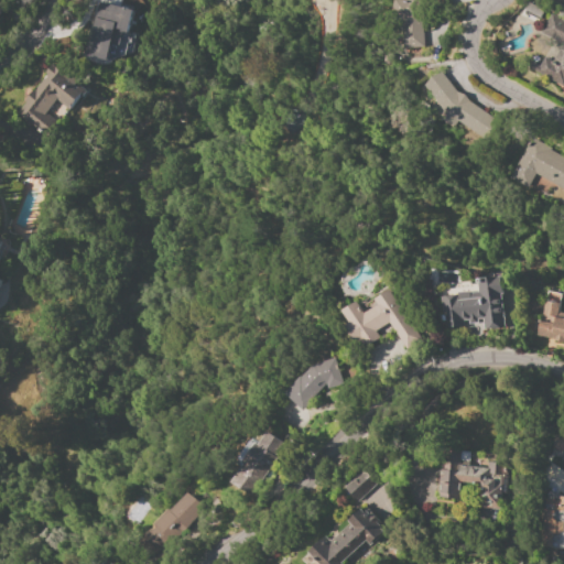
[(392,0),(427,0),(424,18),(420,18),(423,47),(403,50),(400,17),(390,14),(392,0)]
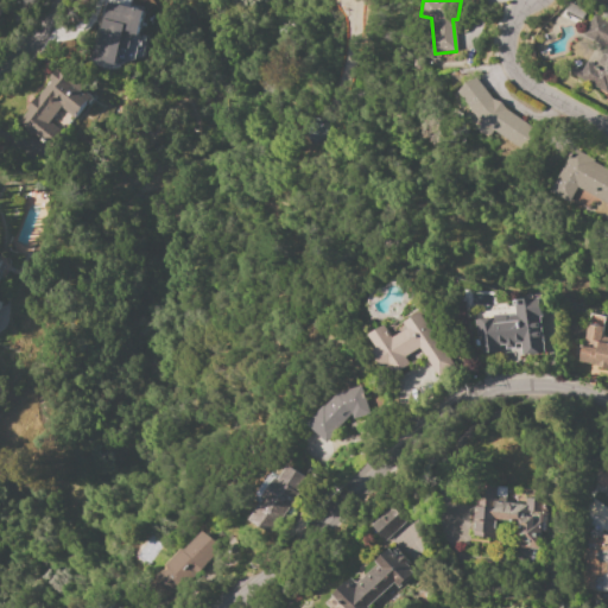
[(107,1),(144,10),(138,35),(132,33),(128,49),(124,48),(119,65),(92,59),(100,23),(101,24),(107,1)]
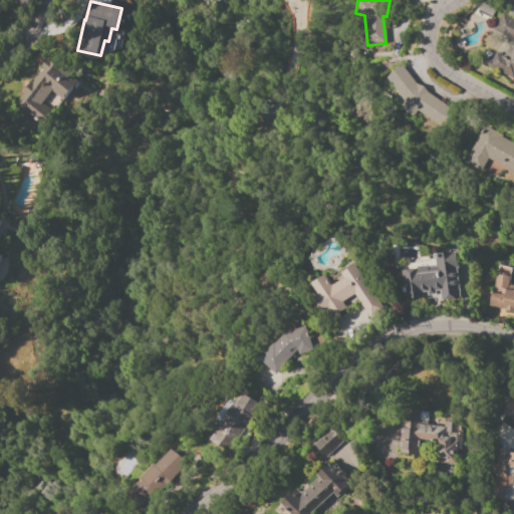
[(501,12),(513,19),(513,77),(513,79),(478,59),(481,54),(492,60),(497,51),(503,55),(512,40),(492,29),(501,12)]
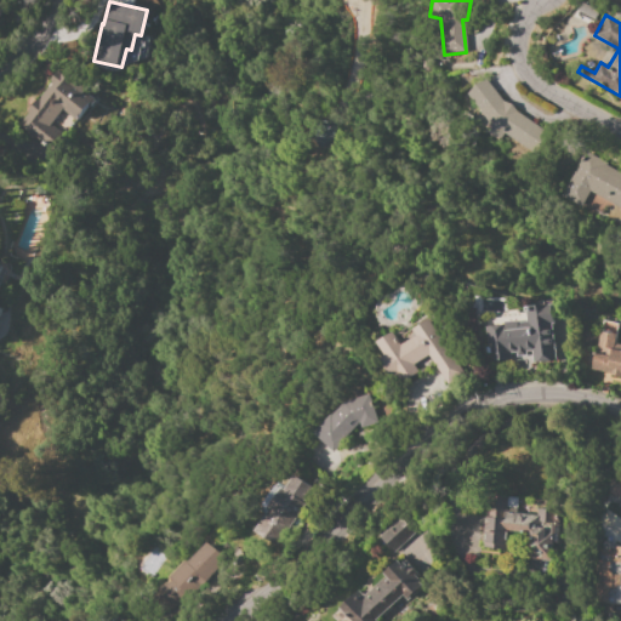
[(56,70),(72,83),(78,86),(79,84),(85,90),(84,91),(96,101),(90,108),(89,106),(77,120),(67,113),(56,127),(62,134),(51,148),(45,144),(43,148),(28,137),(30,134),(17,123),(51,80),(50,80),(56,70)]
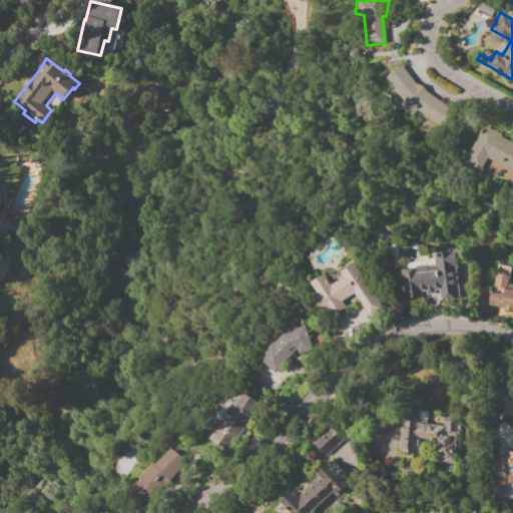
[(422,86),(426,92),(451,109),(440,125),(413,107),(411,108),(407,103),(386,77),(393,70),(402,66),(416,83),(422,86)]
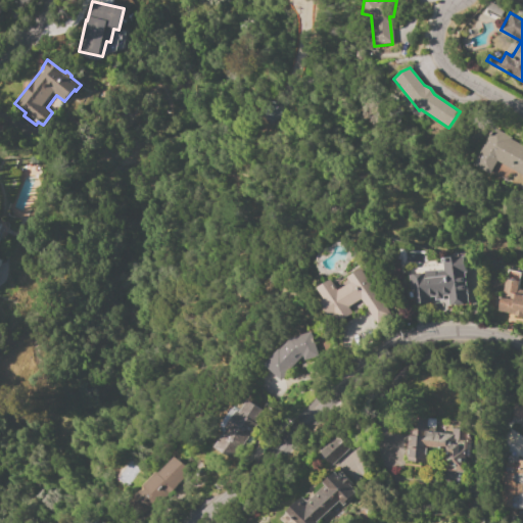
[(522,175),(515,171),(514,172),(495,161),(488,175),(472,164),(492,130),(522,148),(522,175)]
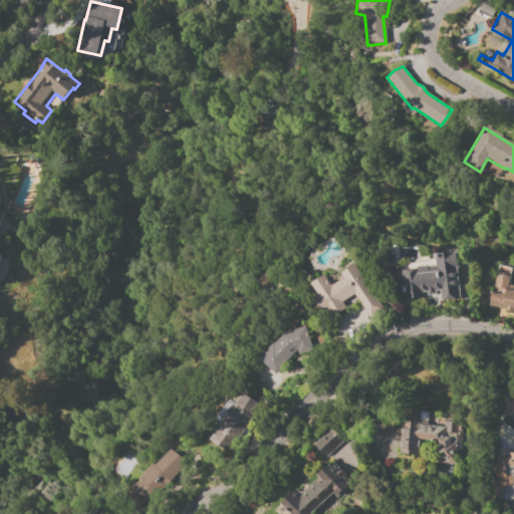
[(38,177),(21,171),(8,212),(25,217),(38,177)]
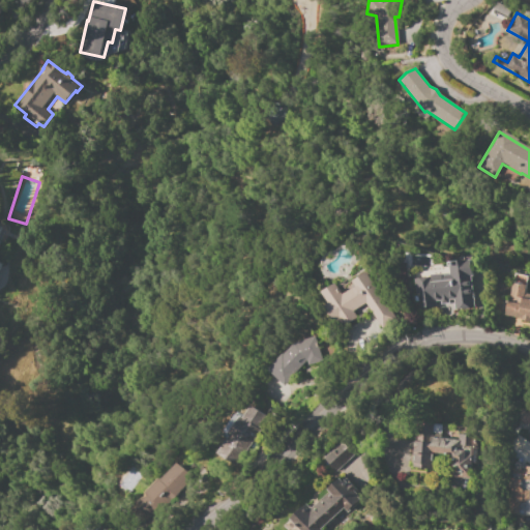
[(414,278),(429,277),(429,275),(442,274),(442,275),(450,275),(448,262),(471,260),(473,275),(470,276),(471,283),(472,292),(473,304),(453,305),(452,299),(448,299),(448,303),(440,303),(440,300),(435,300),(436,307),(416,308),(414,278)]
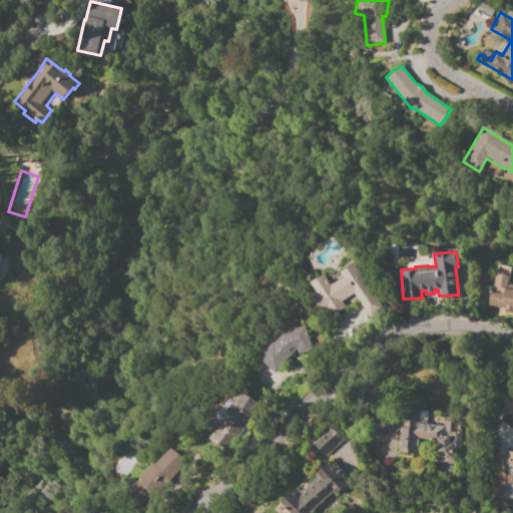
[(312,283),(326,275),(333,285),(345,278),(342,273),(356,264),(384,310),(370,318),(355,294),(342,301),(346,308),(332,316),(328,309),(323,312),(314,297),(318,294),(312,283)]
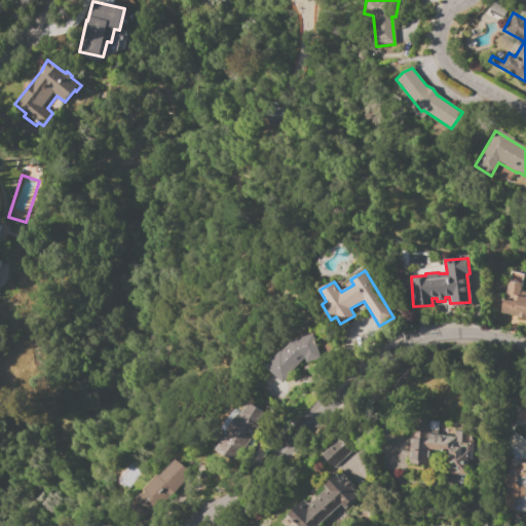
[(508,280),(522,284),(521,290),(525,291),(525,317),(501,313),(508,280)]
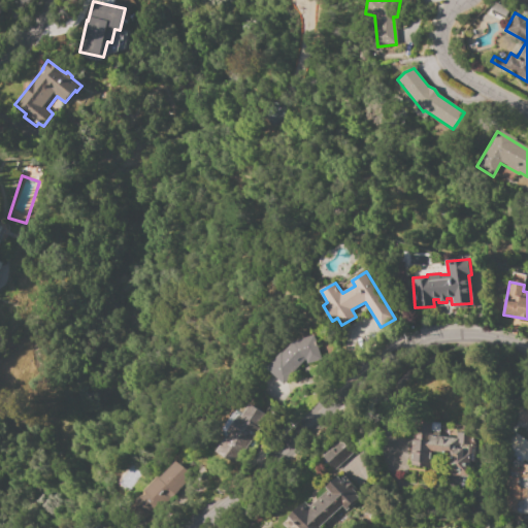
[(265,368),(281,352),(282,353),(292,341),(312,335),(320,358),(305,363),(304,359),(297,367),(298,368),(283,385),(265,368)]
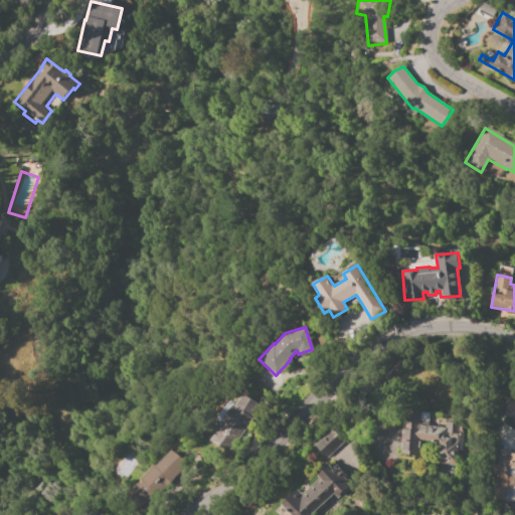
[(242,393),(258,404),(249,416),(251,418),(228,452),(210,440),(219,426),(217,424),(219,421),(215,418),(226,402),(227,403),(229,400),(235,404),(242,393)]
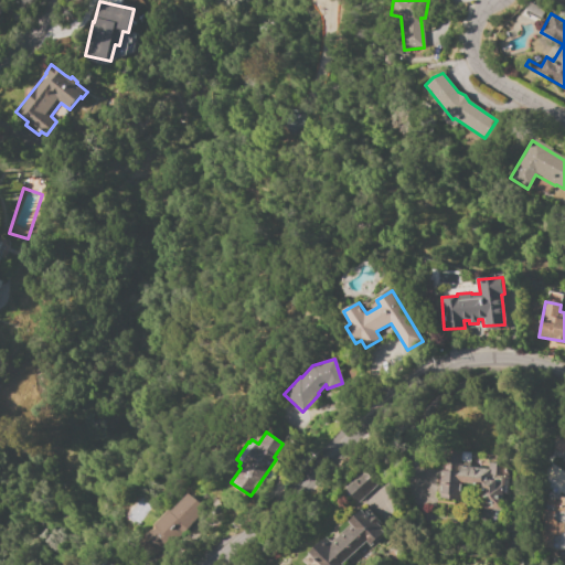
[(564,455),(564,437),(558,435),(551,448),(564,455)]
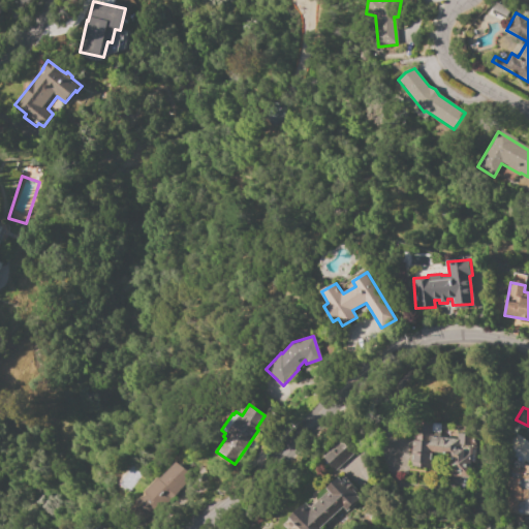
[(415,422),(433,424),(431,436),(458,439),(458,433),(477,435),(474,463),(470,462),(468,478),(442,475),(442,470),(410,466),(415,422)]
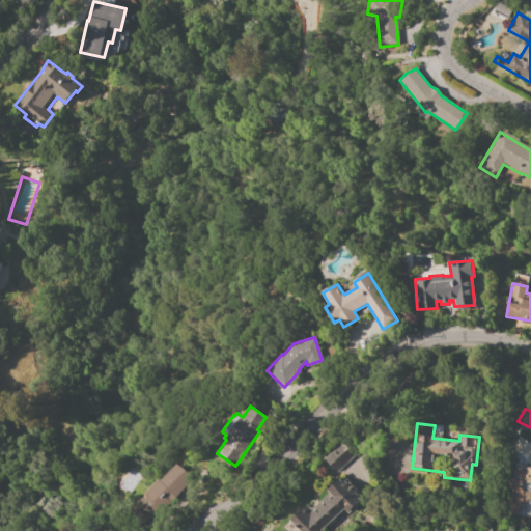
[(336,472),(326,460),(344,445),(355,455),(336,472)]
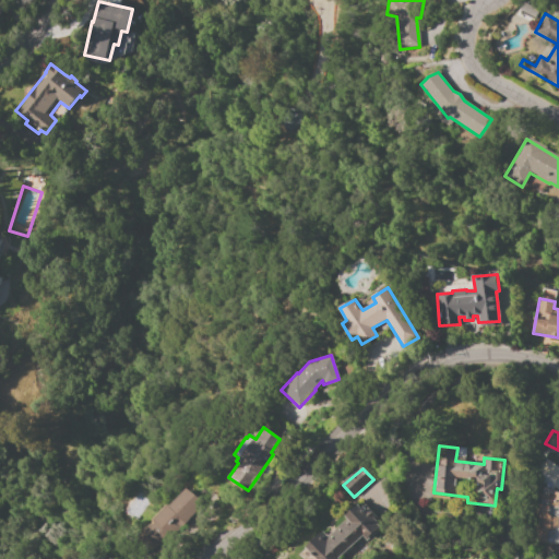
[(138,533),(153,523),(151,520),(167,503),(169,507),(188,487),(201,500),(167,534),(168,536),(146,549),(138,533)]
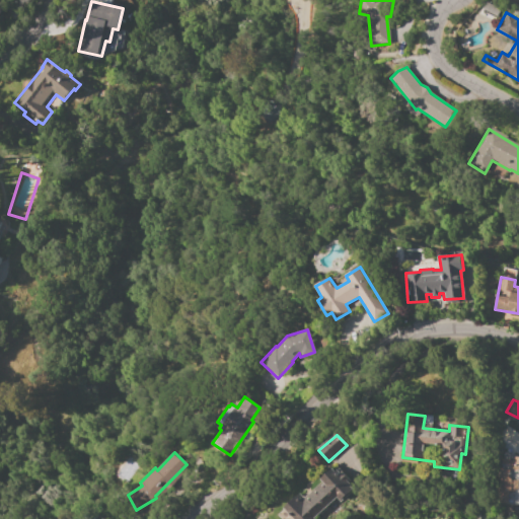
[(501,459),(514,460),(514,456),(518,456),(518,504),(498,504),(499,468),(501,468),(501,459)]
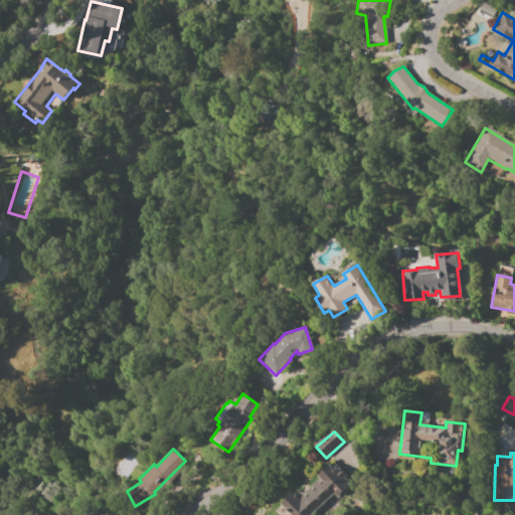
[(329,465),(331,467),(333,466),(337,471),(339,469),(345,475),(343,477),(347,481),(346,482),(350,486),(337,498),(333,493),(310,514),(311,514),(291,514),(281,504),(297,490),(301,494),(319,478),(317,476),(329,465)]
